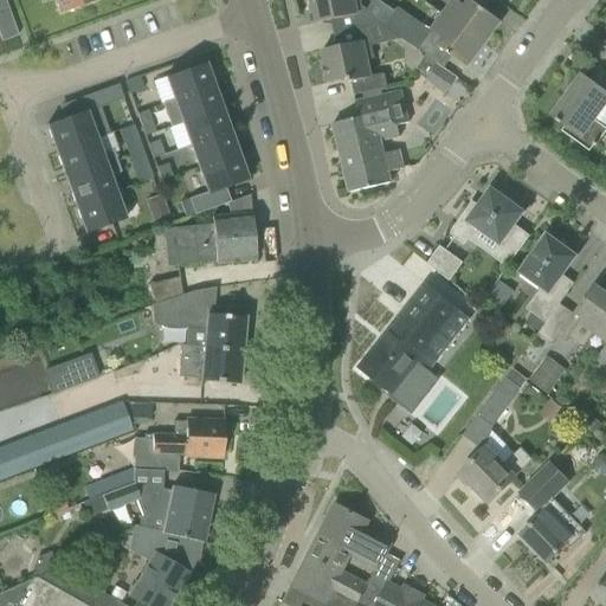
[(55,0),(60,14),(98,0),(97,0),(55,0)]
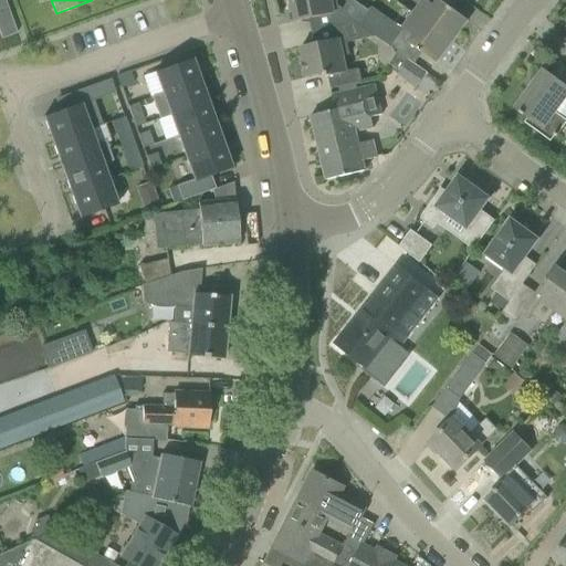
[(287,0),(291,13),(293,13),(295,22),(301,22),(331,16),(334,27),(355,22),(341,12),(343,10),(338,7),(336,0),(287,0)]
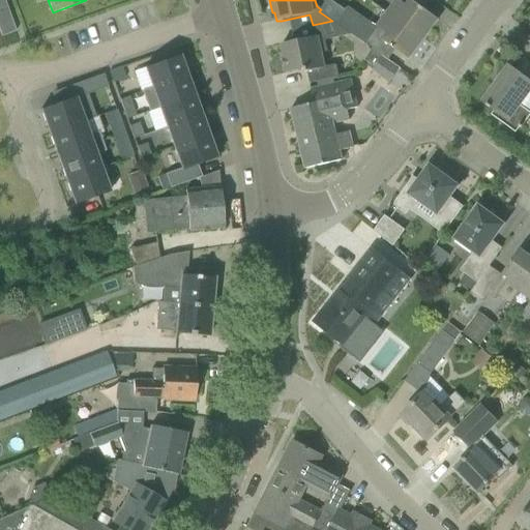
[(327,0),(321,9),(319,11),(332,21),(352,35),(358,39),(365,45),(374,34),(366,29),(370,24),(347,7),(345,10),(330,0),(328,0),(327,0)]
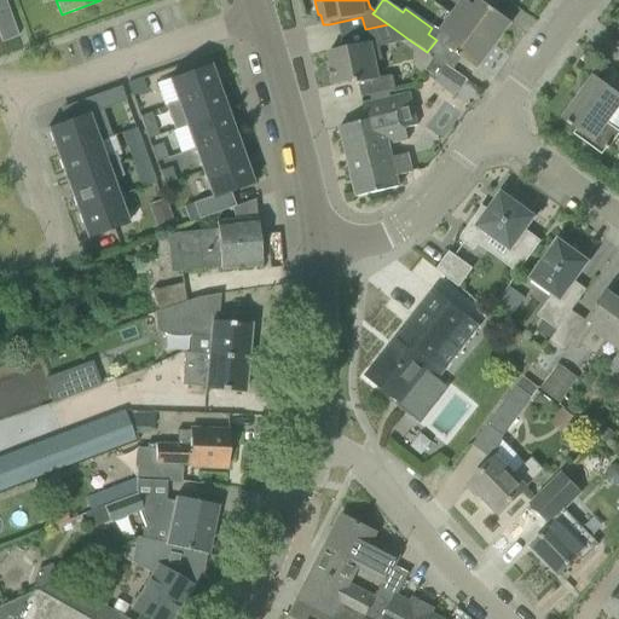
[(464,0),(453,17),(495,46),(512,23),(479,0),(464,0)]
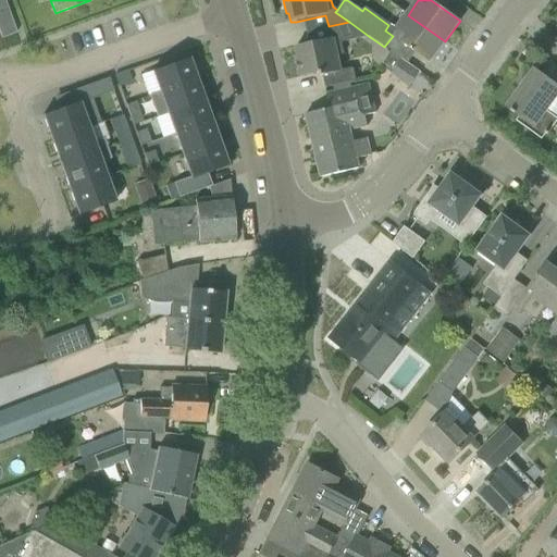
[(0,20),(11,16),(8,9),(0,10),(0,20)]
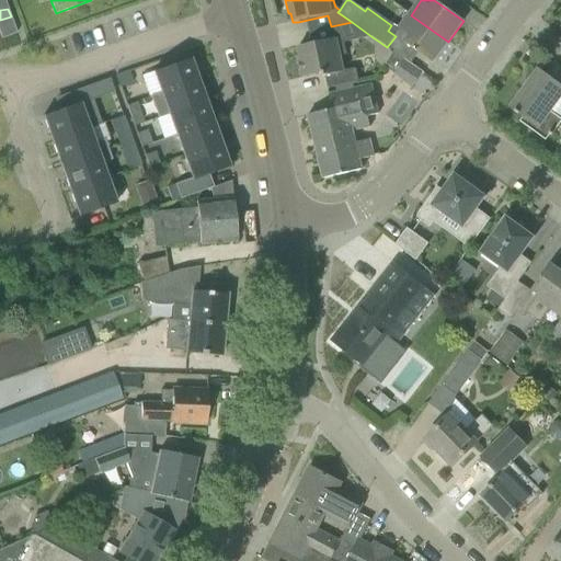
[(399,31),(396,36),(403,42),(414,50),(432,64),(448,42),(411,15),(399,31)]
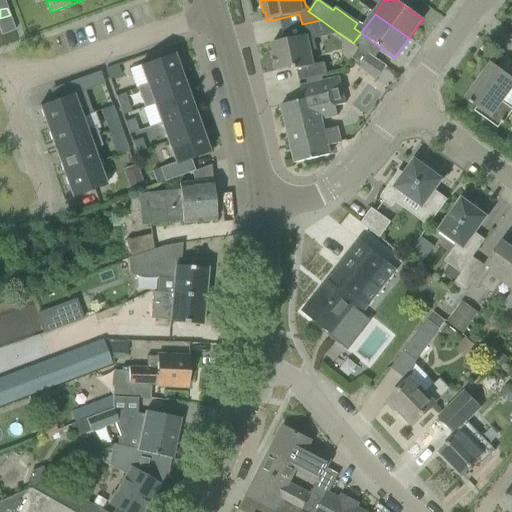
[(0,27),(12,23),(10,15),(0,18),(0,27)]
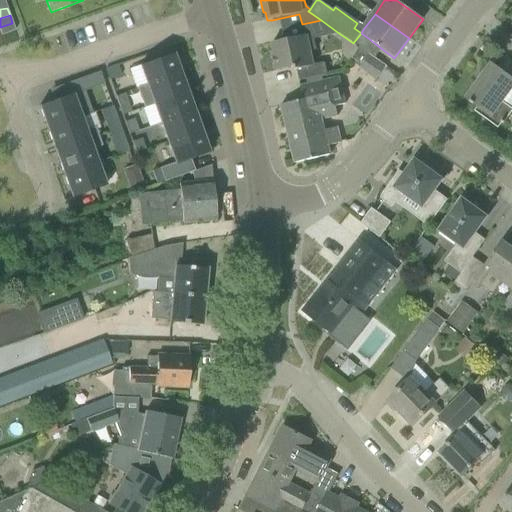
[(272,54),(268,56),(270,70),(275,70),(276,72),(294,68),(295,70),(296,70),(299,81),(327,75),(324,65),(322,64),(313,66),(310,51),(316,50),(314,39),(340,34),(321,20),(302,24),(304,36),(293,39),(272,43),(274,52),(272,52),(272,54)]
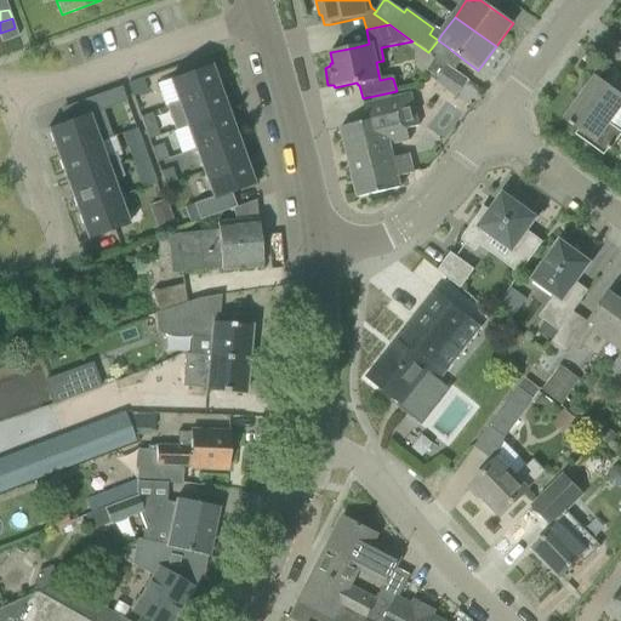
[(0,33),(0,39),(1,43),(18,36),(15,28),(0,33)]
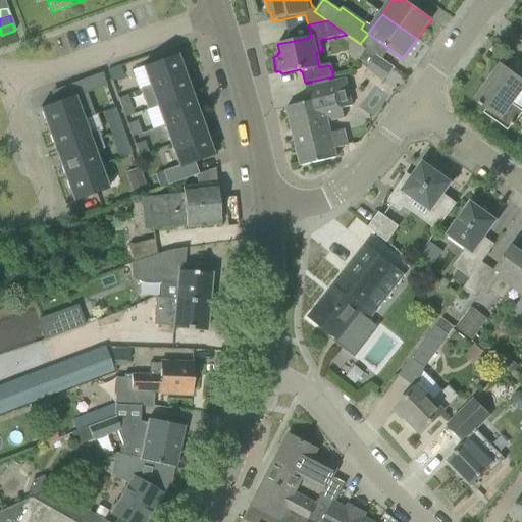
[(356,63),(358,61),(366,48),(360,44),(353,39),(349,44),(349,49),(349,53),(350,56),(353,60),(356,63)]
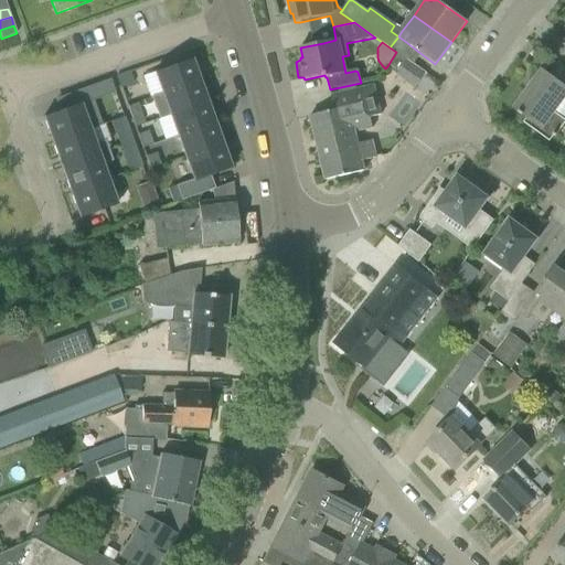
[(406,60),(396,52),(387,66),(396,73),(406,60)]
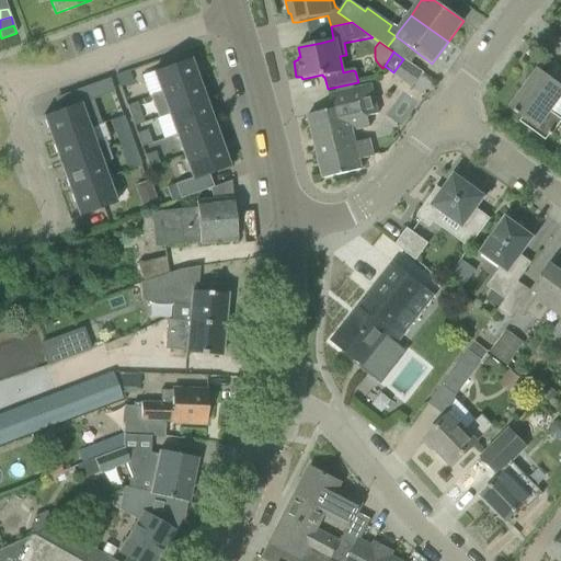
[(190,59),(153,72),(160,92),(150,96),(150,98),(197,81),(190,59)]
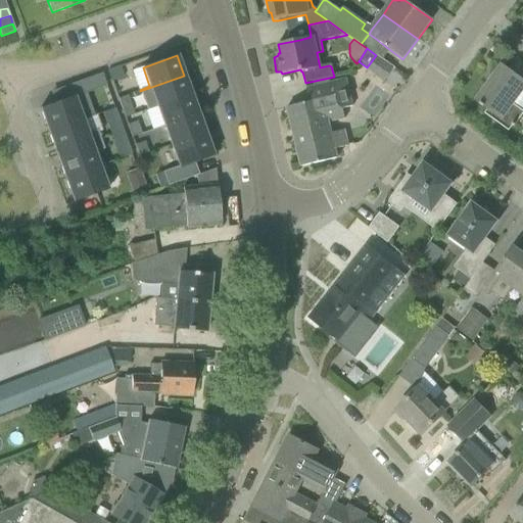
[(484,114),(509,132),(513,127),(514,128),(522,114),(522,62),(518,58),(508,72),(502,66),(477,101),(481,103),(479,105),(484,108),(485,107),(488,109),(484,114)]
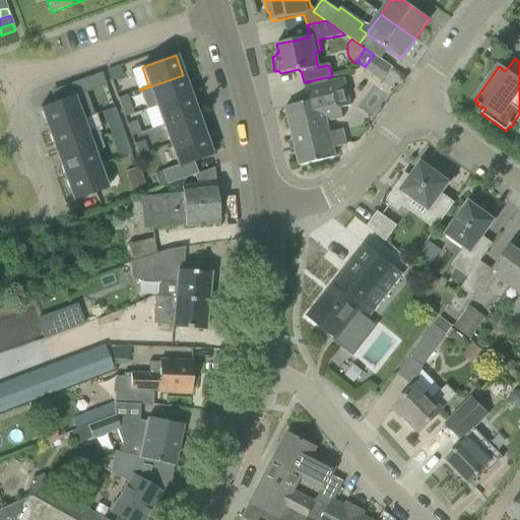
[(124,77),(120,66),(107,71),(111,81),(124,77)]
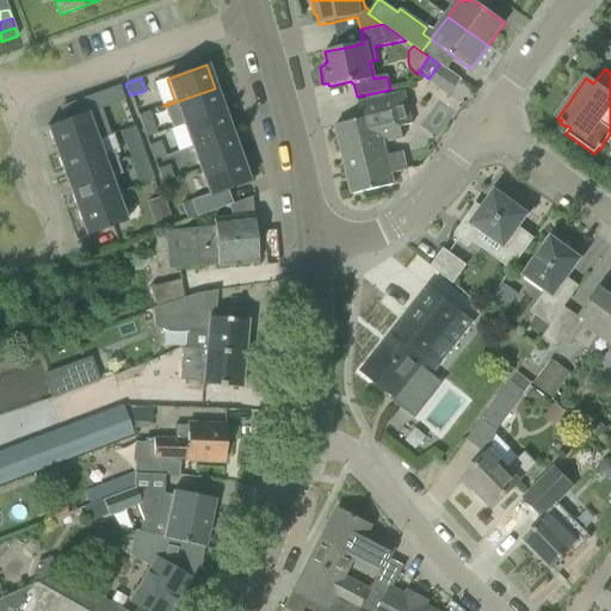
[(86,97),(92,112),(124,100),(119,86),(86,97)]
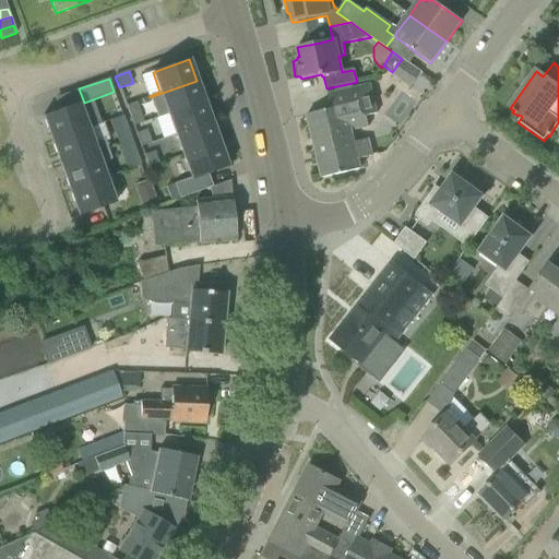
[(204,103),(197,81),(150,97),(157,118),(168,115),(168,116),(204,103)]
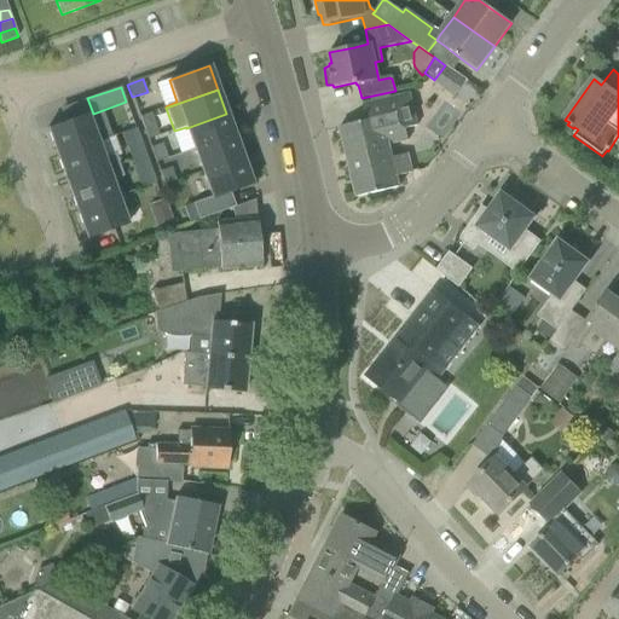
[(340,127),(357,198),(399,187),(397,178),(412,174),(408,155),(393,158),(389,145),(408,142),(405,129),(417,127),(415,116),(417,115),(417,111),(414,113),(409,93),(363,104),(366,121),(340,127)]
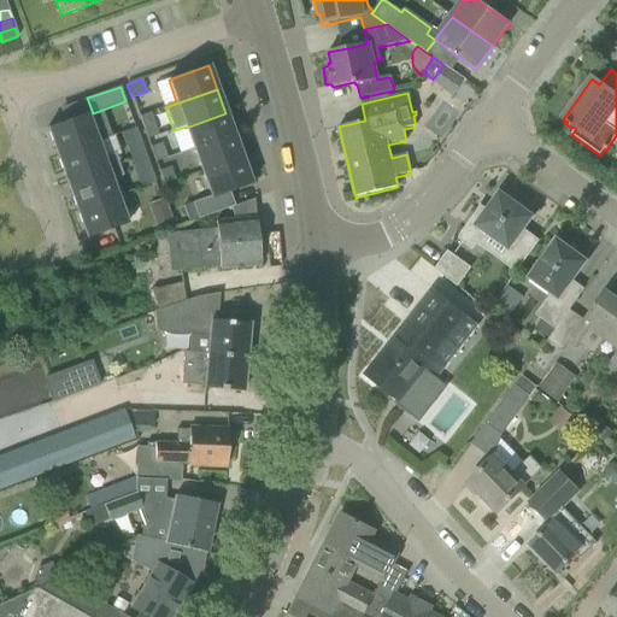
[(88,113),(47,128),(57,157),(98,141),(88,113)]
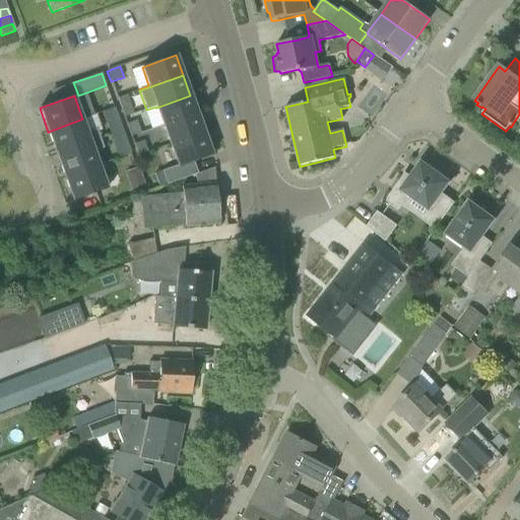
[(126,95),(118,99),(124,117),(133,114),(126,95)]
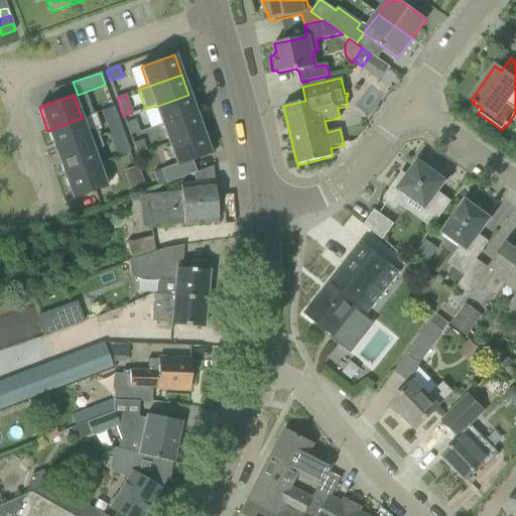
[(196,114),(188,95),(155,107),(162,126),(196,114)]
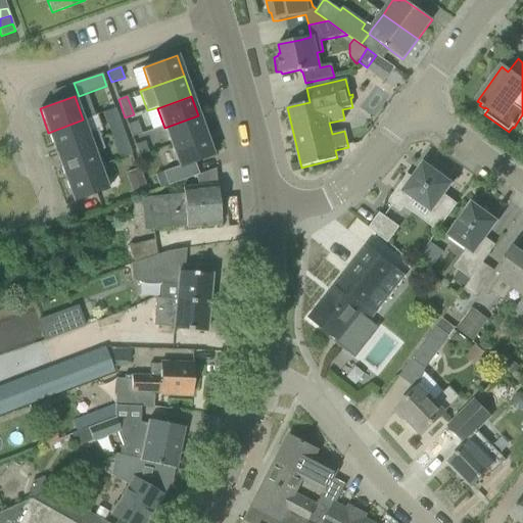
[(205,136),(198,115),(164,128),(172,148),(205,136)]
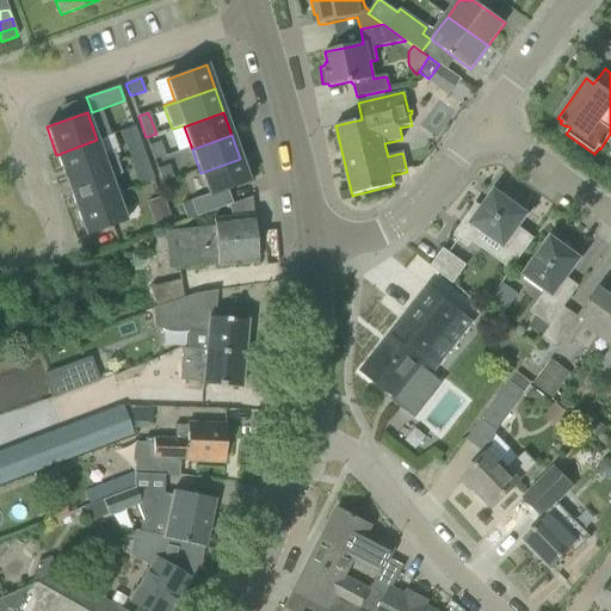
[(113,152),(103,156),(97,140),(56,155),(67,181),(118,164),(113,152)]
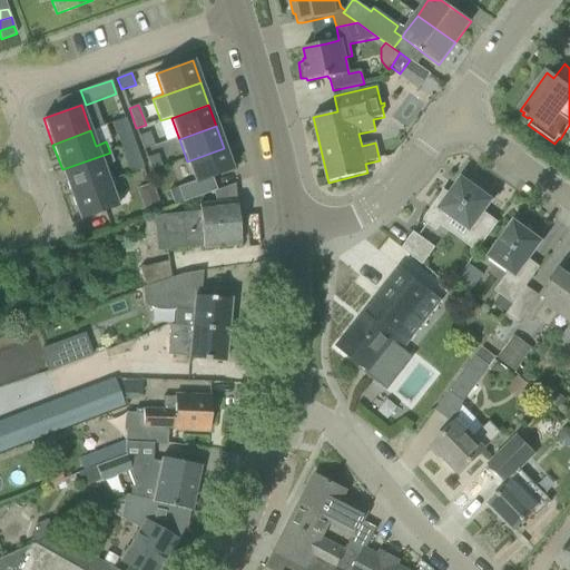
[(117,136),(121,148),(134,144),(129,131),(117,136)]
